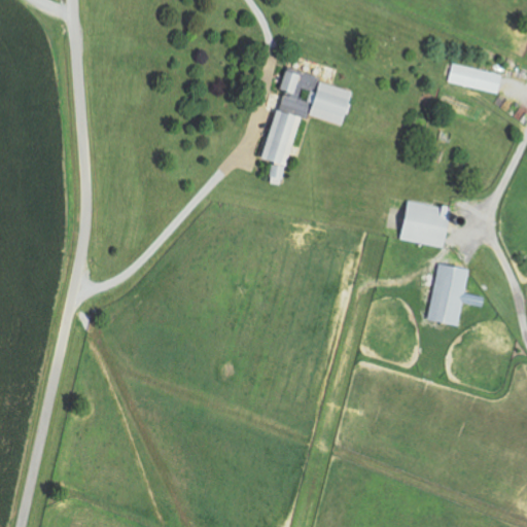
[(450,82),(499,95),(504,76),(454,64),(450,82)]
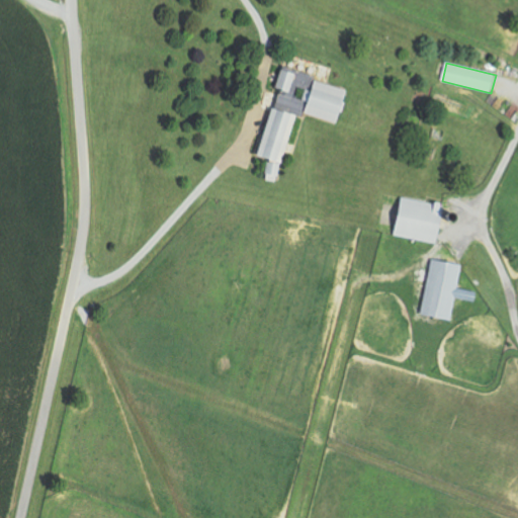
[(277,88),(290,92),(296,74),(283,69),(277,88)]
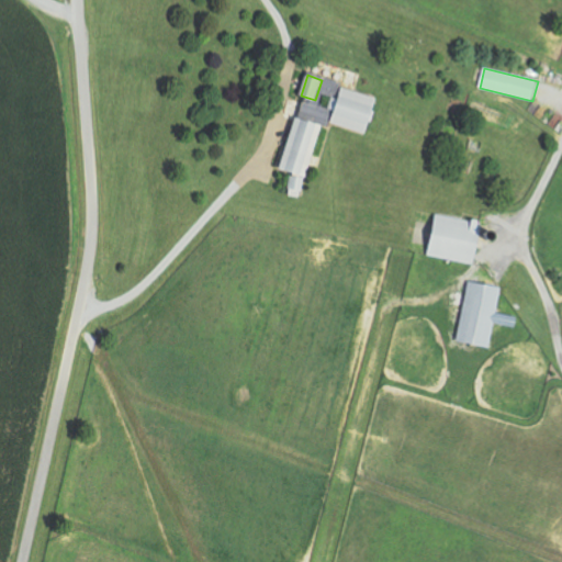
[(339,99),(333,98),(328,108),(335,110),(332,123),(367,134),(378,98),(344,87),(339,99)]
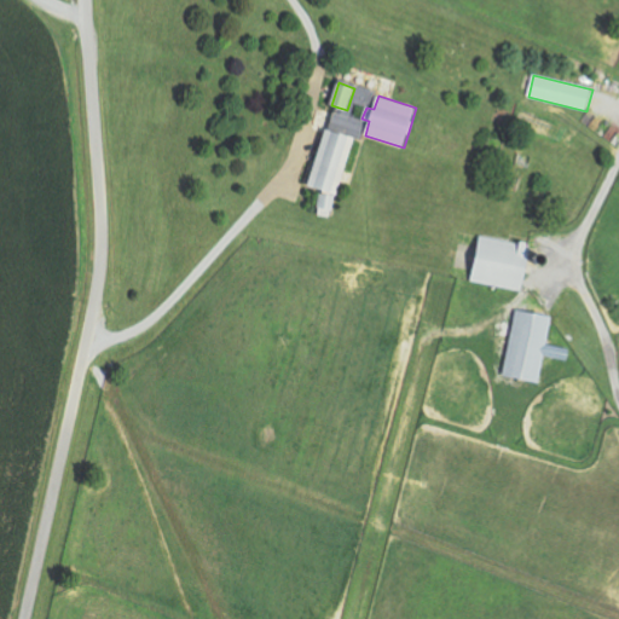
[(354,137),(327,128),(310,187),(324,191),(318,213),(333,218),(354,137)]
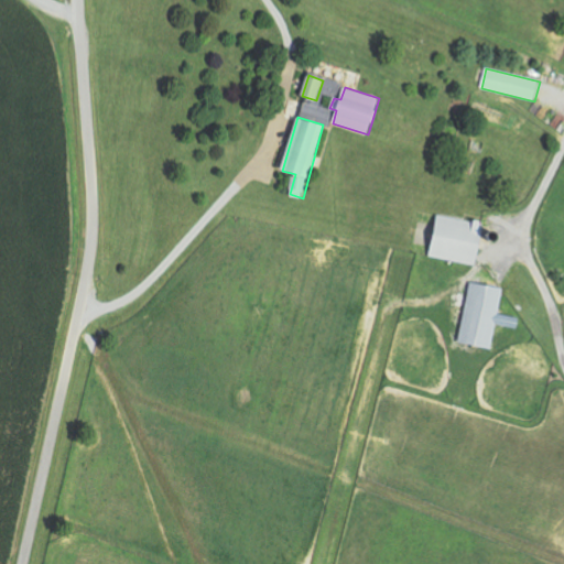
[(430,258),(476,266),(485,224),(438,215),(430,258)]
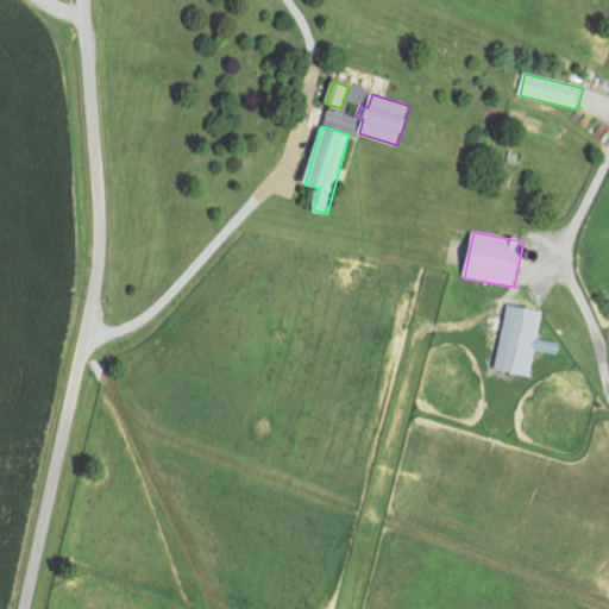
[(496,370),(532,377),(545,312),(509,305),(496,370)]
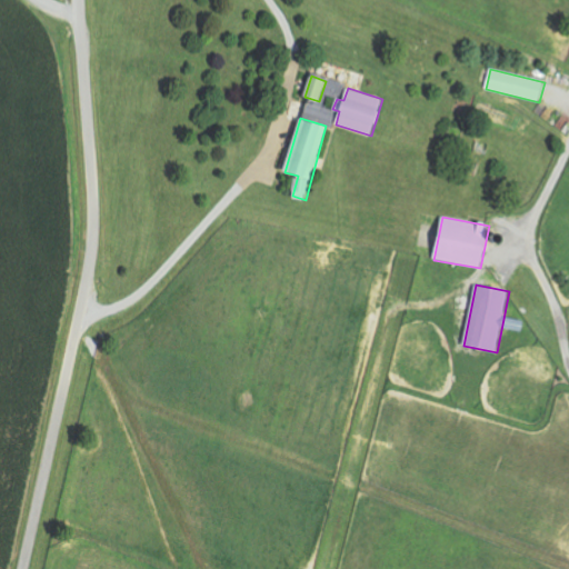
All buildings are outlined.
